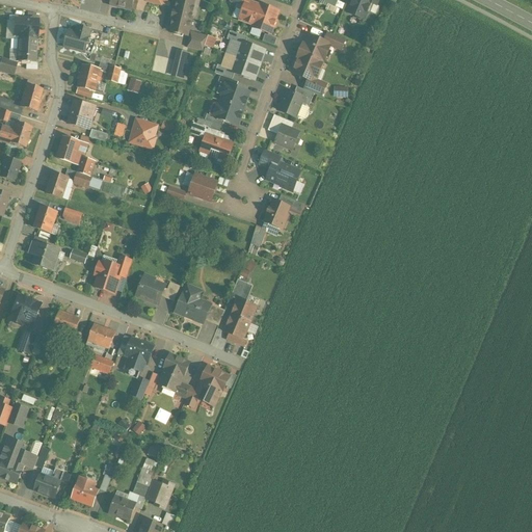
[(110,0),(110,6),(132,11),(134,0),(110,0)]
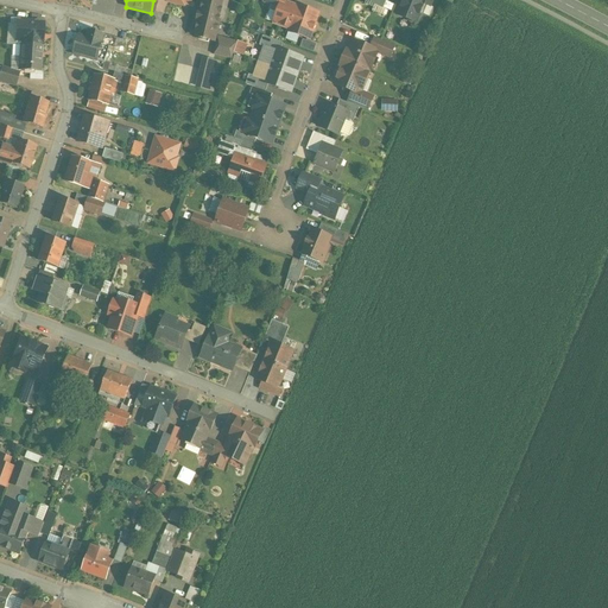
[(222,0),(203,0),(200,2),(202,6),(201,12),(200,11),(197,23),(198,24),(195,37),(215,42),(220,18),(223,18),(227,4),(222,2),(222,0)]
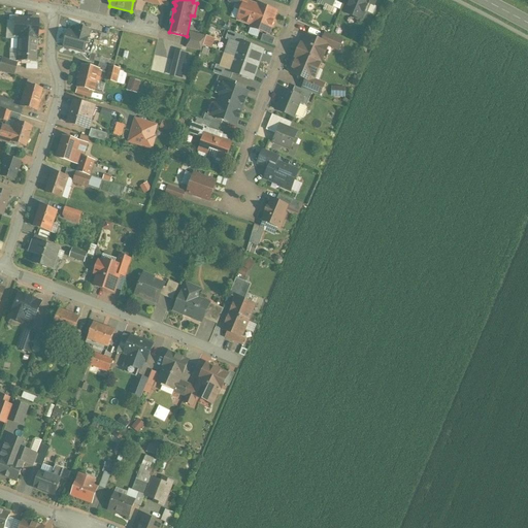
[(351,0),(345,13),(361,20),(364,11),(366,12),(370,4),(371,0),(351,0)]
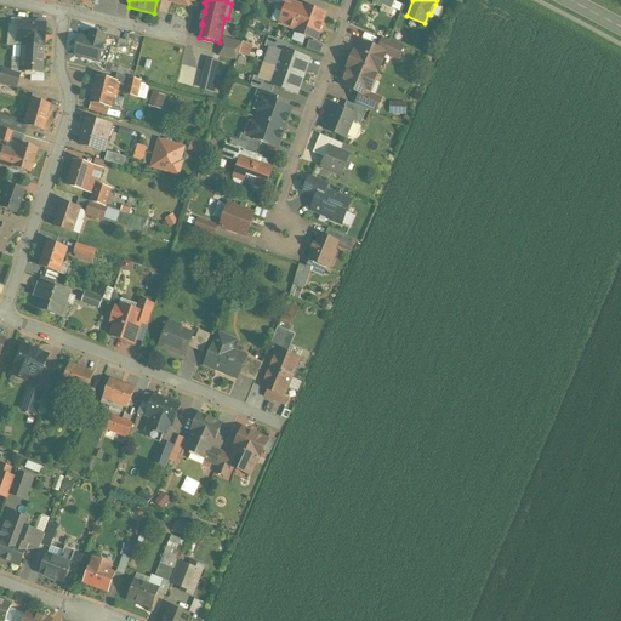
[(290,3),(288,3),(286,7),(280,24),(296,29),(295,33),(315,40),(325,15),(305,6),(303,7),(290,3)]
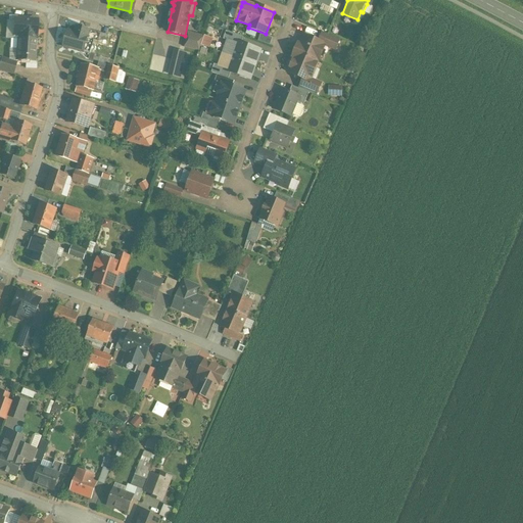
[(29,20),(27,18),(22,18),(20,20),(15,19),(14,34),(19,35),(19,39),(35,40),(35,36),(36,36),(37,24),(35,21),(29,20)]
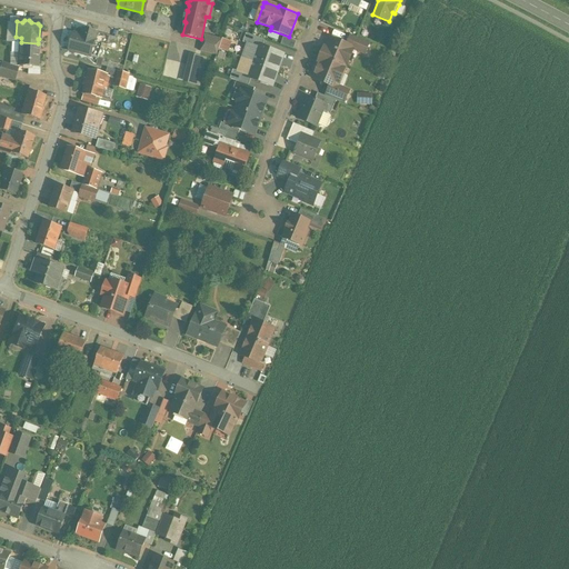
[(81,36),(73,33),(69,50),(91,57),(98,58),(101,45),(103,36),(83,30),(81,36)]
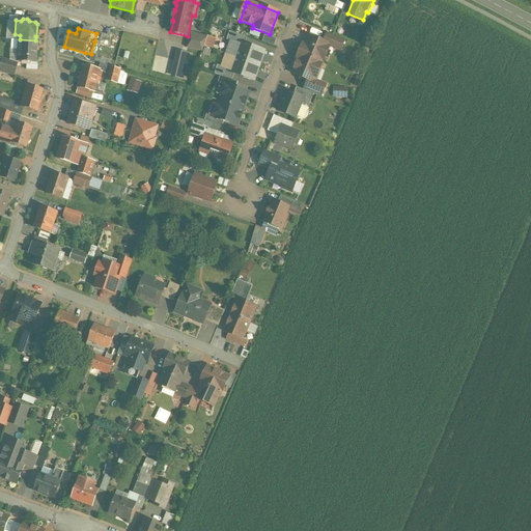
[(247,38),(229,32),(226,40),(240,45),(240,43),(245,45),(247,38)]
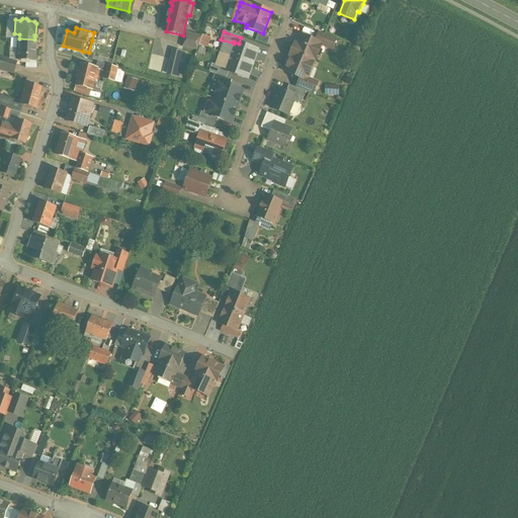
[(100,33),(94,32),(92,40),(98,41),(100,33)]
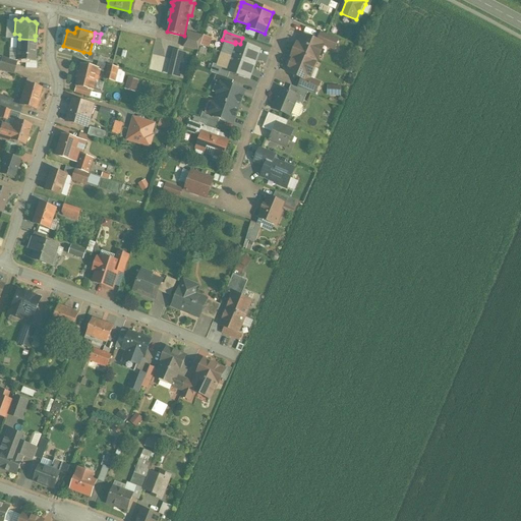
[(203,38),(187,33),(183,47),(193,49),(193,50),(198,51),(203,38)]
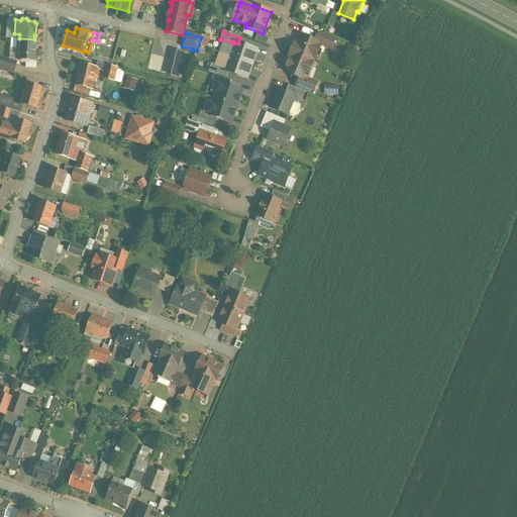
[(336,39),(319,32),(315,41),(318,43),(315,52),(318,53),(322,45),(331,49),(336,39)]
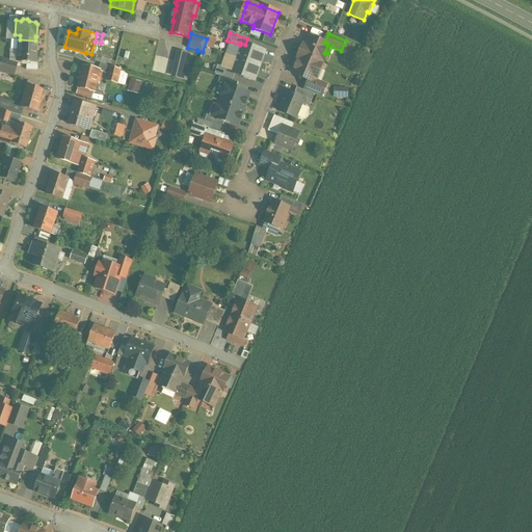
[(324,43),(309,36),(303,48),(302,47),(300,52),(324,62),(327,54),(324,53),(327,45),(324,43)]
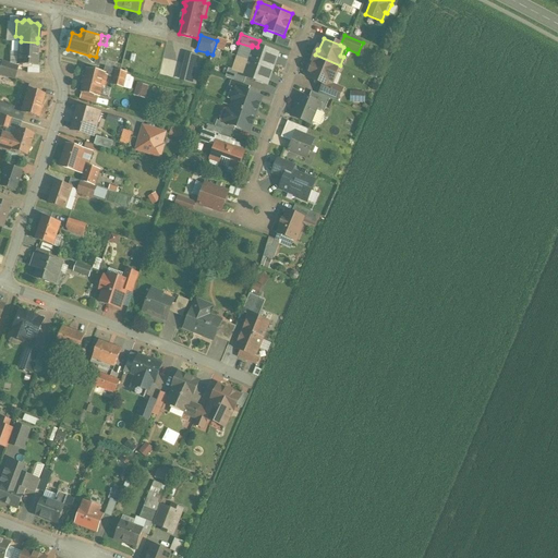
[(21,41),(20,41),(17,65),(28,65),(37,67),(38,55),(37,55),(38,43),(21,41)]
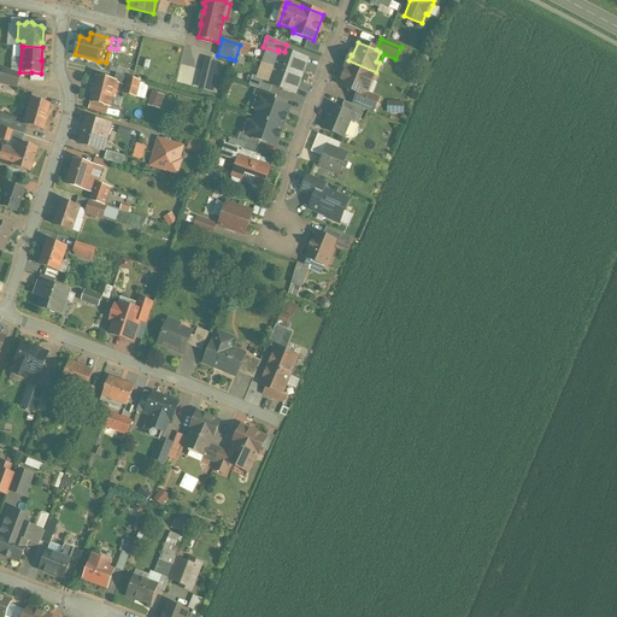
[(285,52),(278,50),(278,52),(277,53),(272,66),(301,77),(307,59),(285,52)]
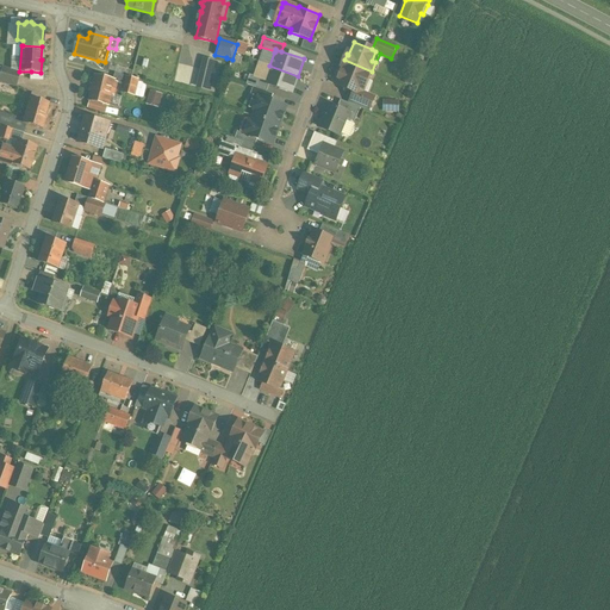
[(215,55),(211,54),(209,63),(224,67),(226,58),(226,57),(215,55)]
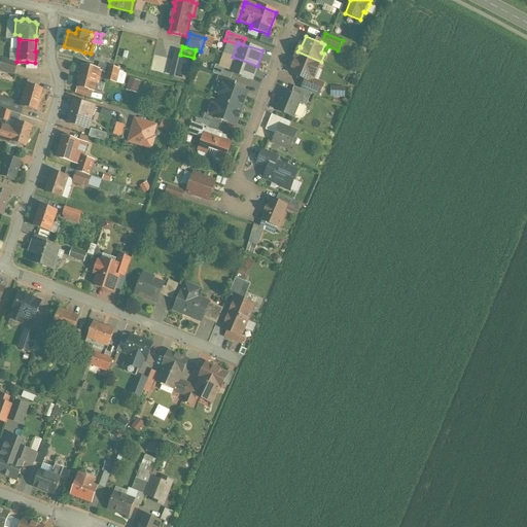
[(155,47),(152,60),(139,57),(136,66),(150,70),(157,72),(160,73),(160,72),(170,74),(172,65),(171,64),(172,58),(175,59),(176,53),(155,47)]
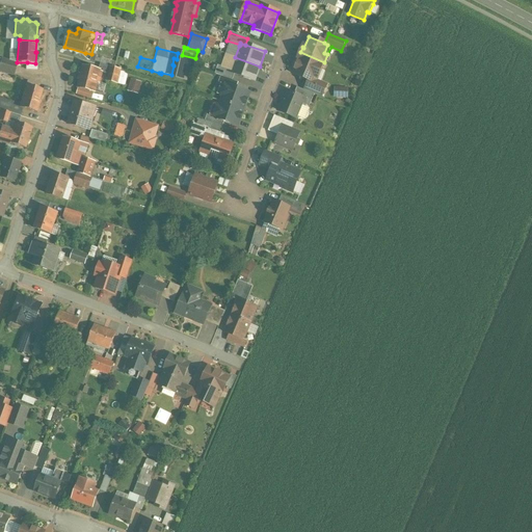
[(324,62),(300,52),(298,56),(300,57),(293,74),(309,81),(312,82),(317,69),(320,70),(323,62),(324,62)]
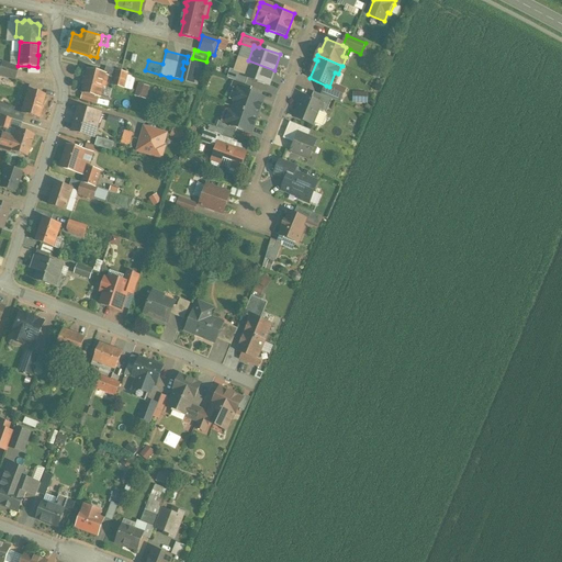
[(139,56),(137,68),(145,70),(148,60),(148,58),(139,56)]
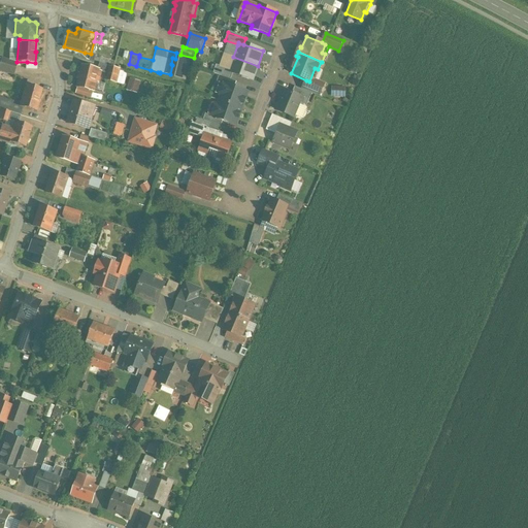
[(258,66),(233,57),(229,70),(228,72),(233,73),(253,80),(258,66)]
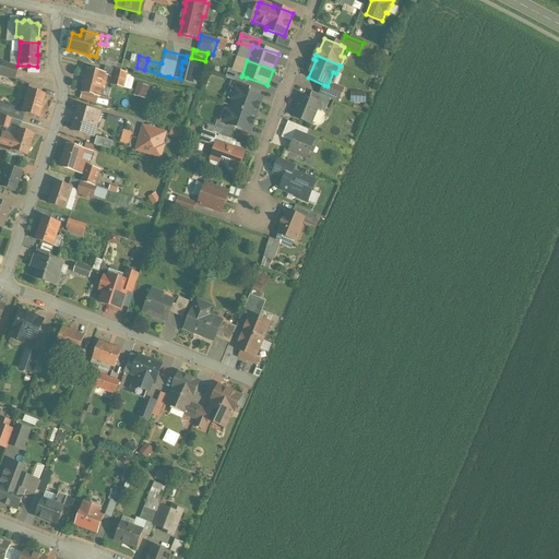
[(9,64),(1,62),(0,67),(0,74),(3,75),(6,69),(8,69),(9,64)]
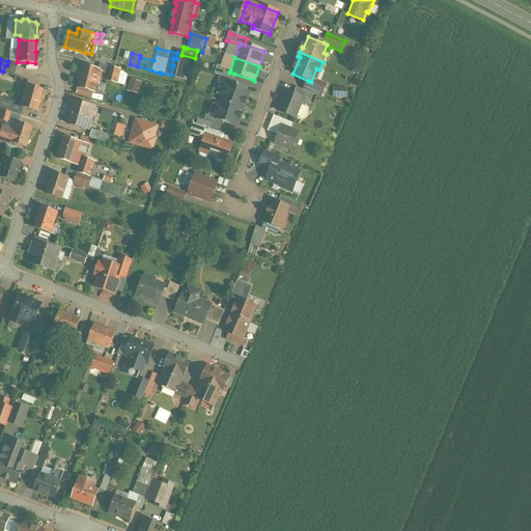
[(17,63),(8,61),(7,65),(5,65),(3,72),(14,75),(17,63)]
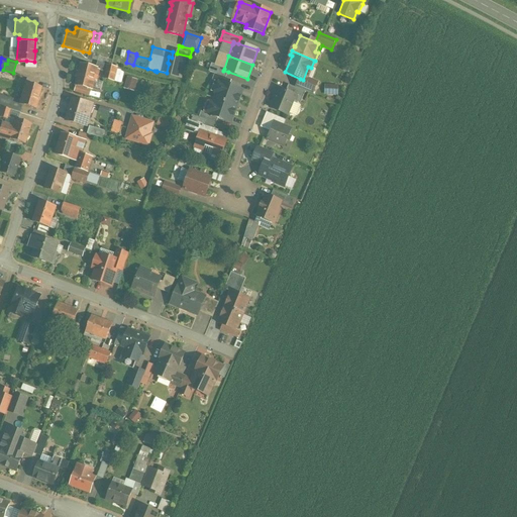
[(224,69),(212,64),(209,72),(214,74),(226,78),(228,72),(223,71),(224,69)]
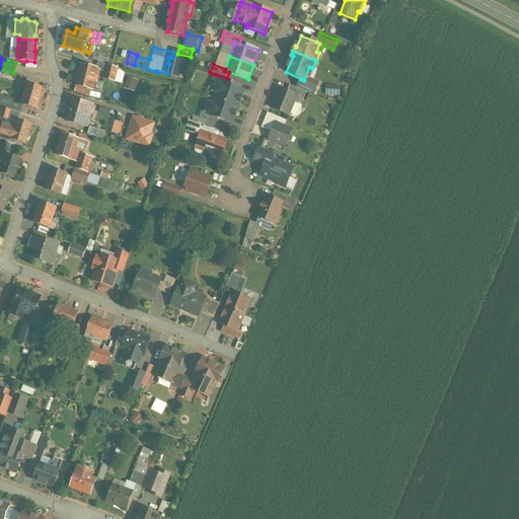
[(97,69),(81,65),(76,85),(92,89),(97,69)]
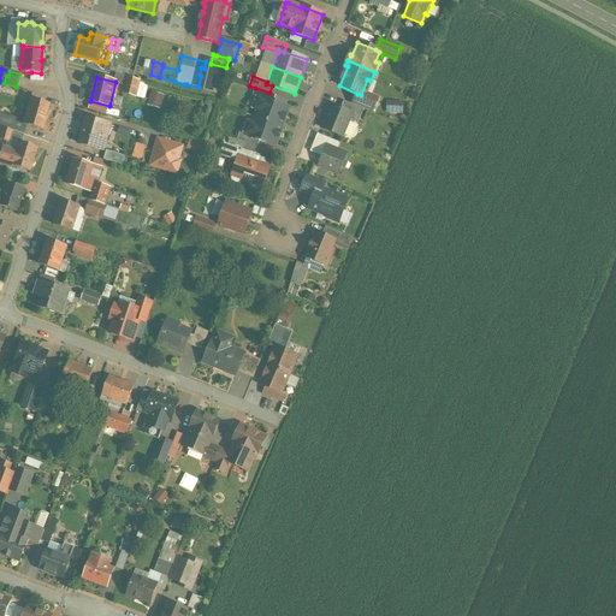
[(147,82),(129,78),(129,77),(128,77),(124,94),(142,99),(147,82)]
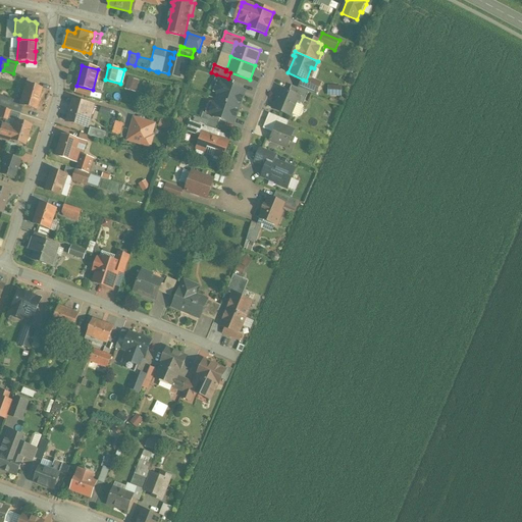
[(320,84),(310,80),(314,68),(311,67),(306,81),(303,80),(299,89),(308,93),(315,96),(320,84)]
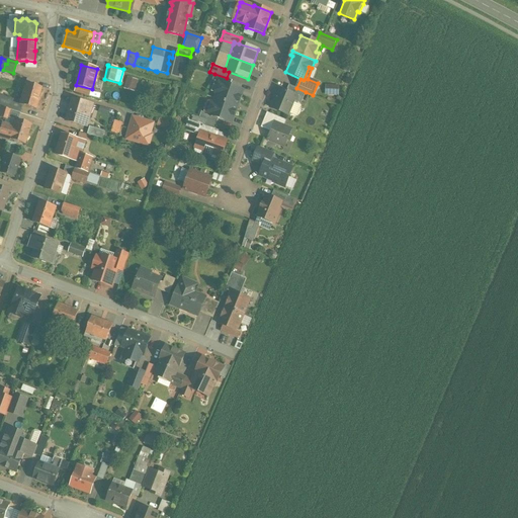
[(227,78),(214,74),(212,80),(220,83),(220,82),(230,86),(232,80),(227,78)]
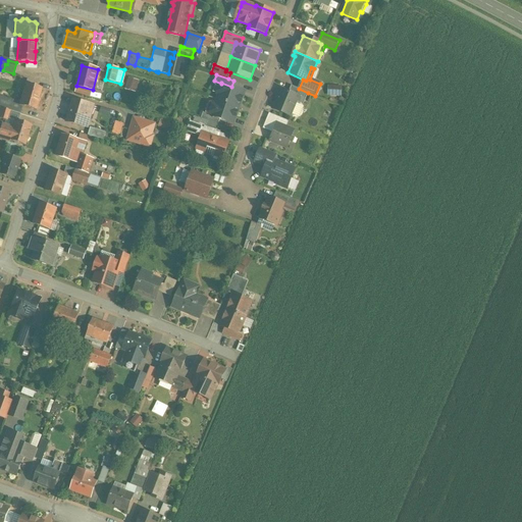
[(128,77),(126,90),(137,92),(140,81),(128,77)]
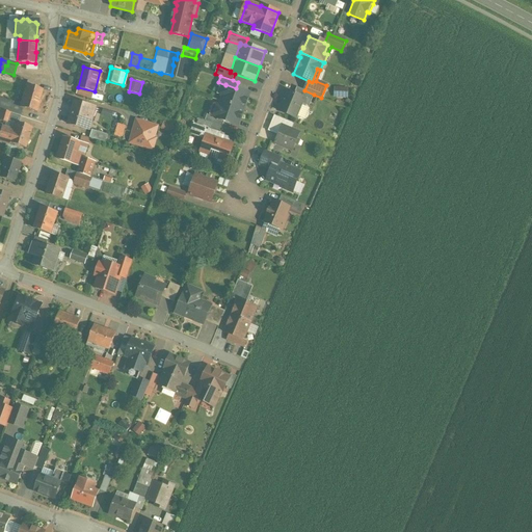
[(228,85),(225,84),(225,85),(221,97),(223,98),(221,102),(243,109),(245,105),(249,94),(236,88),(228,85)]
